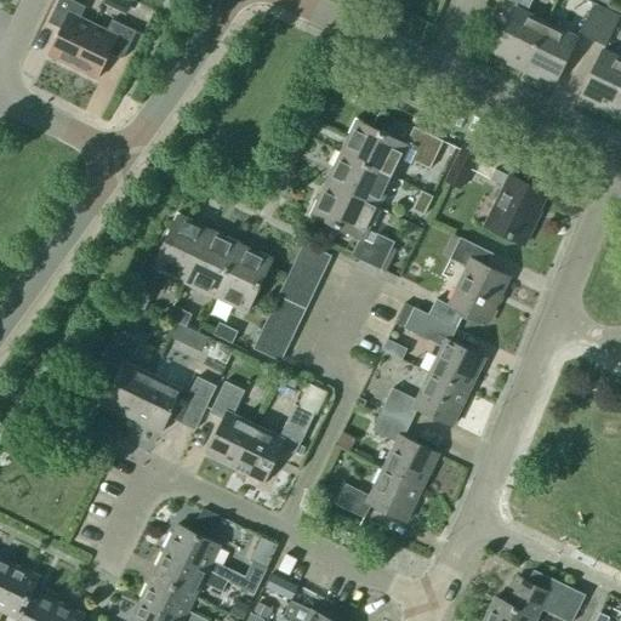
[(73,68),(93,24),(80,18),(85,7),(70,0),(58,0),(47,23),(61,29),(49,56),(73,68)]
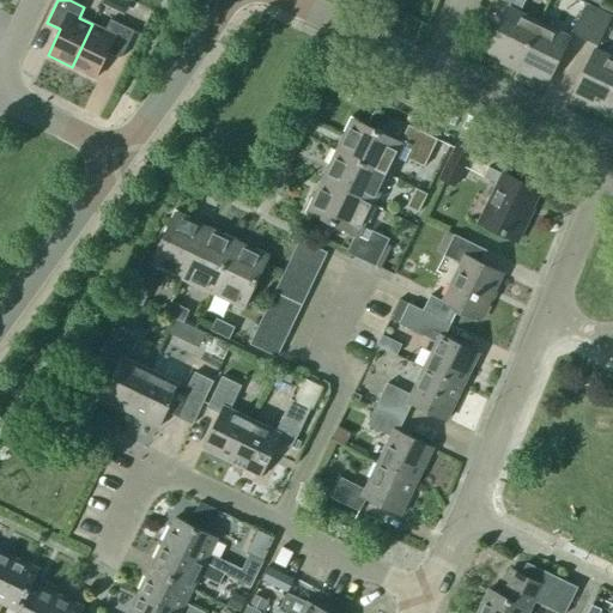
[(516,70),(539,23),(519,13),(525,0),(502,0),(510,4),(487,52),(503,59),(501,62),(516,70)]
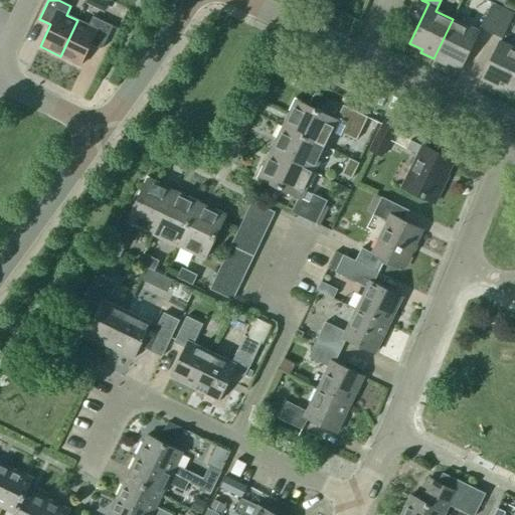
[(491,33),(503,8),(492,2),(480,28),(491,33)]
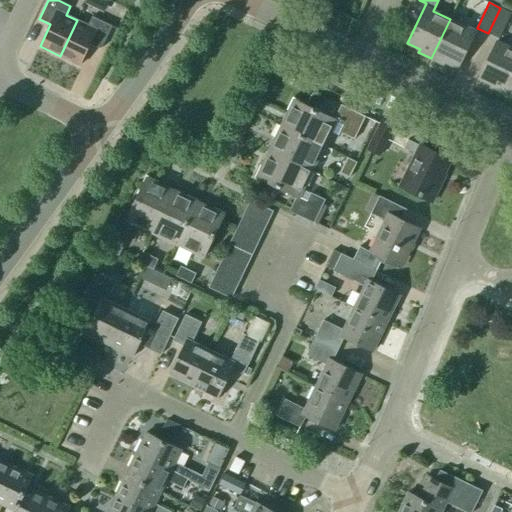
[(511,13),(500,8),(488,33),(499,38),(511,13)]
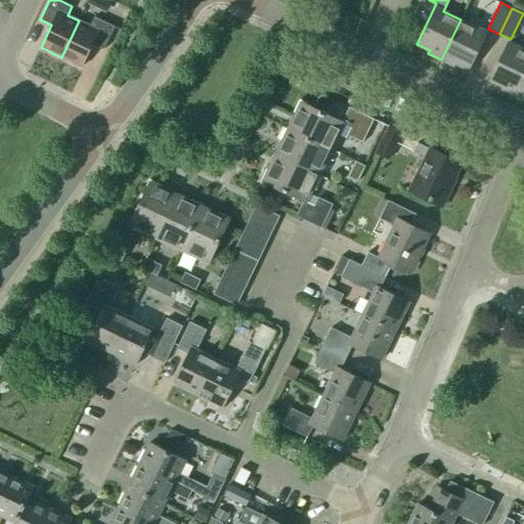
[(90,27),(79,20),(61,57),(82,68),(92,45),(103,50),(115,27),(94,17),(90,27)]
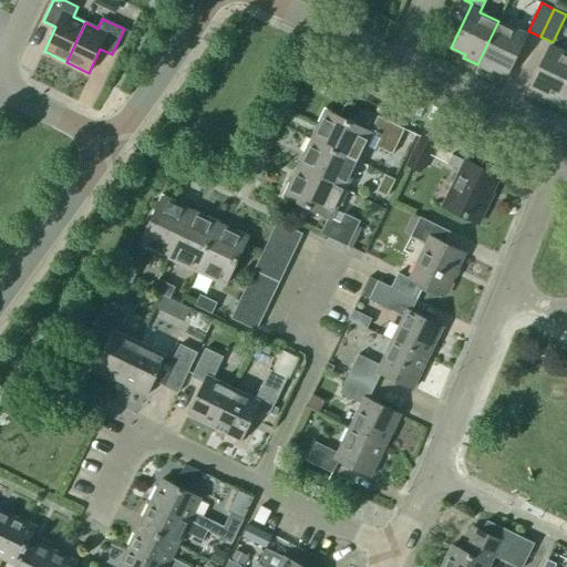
[(526,34),(498,21),(477,64),(492,72),(493,69),(507,75),(526,34)]
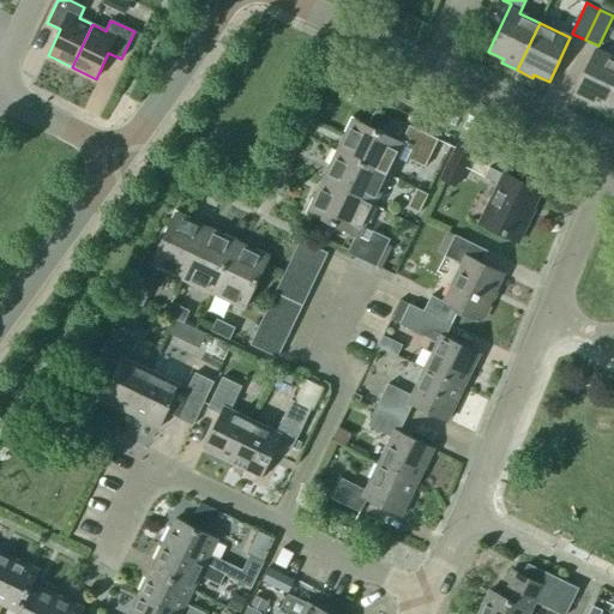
[(588,104),(603,112),(613,89),(613,59),(595,49),(575,94),(590,101),(588,104)]
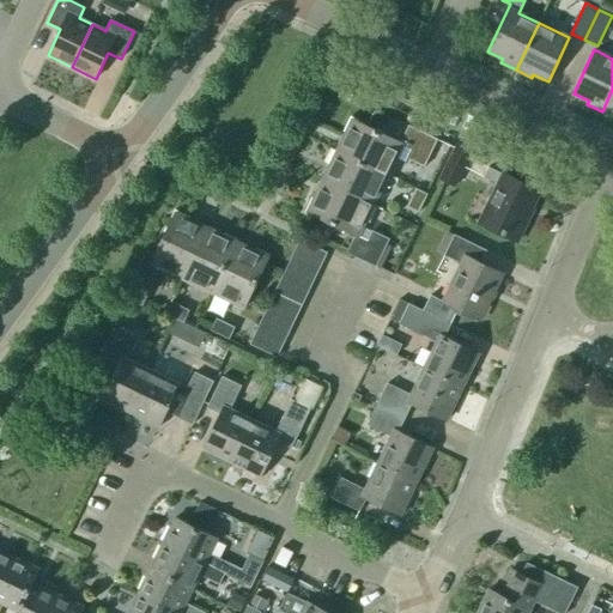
[(612,89),(602,111),(612,116),(612,89)]
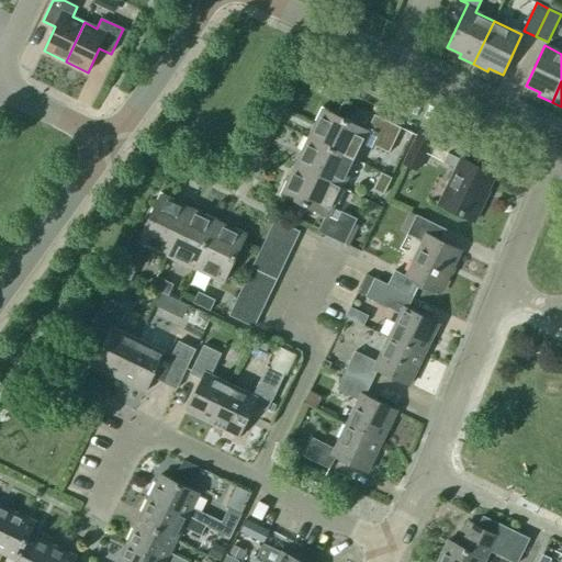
[(369,133),(367,131),(322,110),(308,137),(356,160),(369,133)]
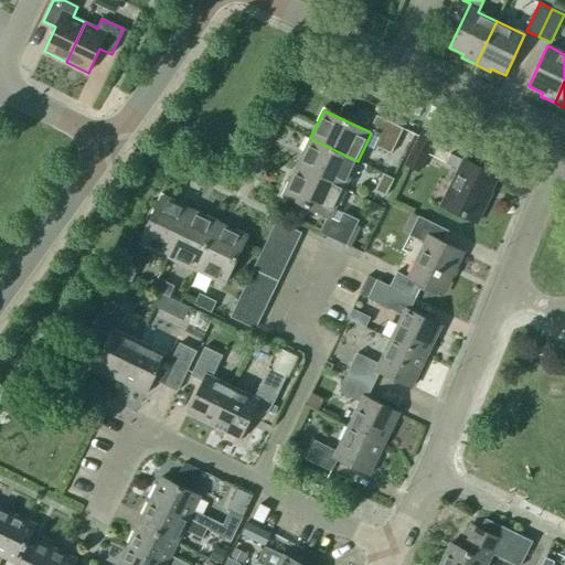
[(376,116),(369,131),(371,134),(380,138),(375,147),(391,155),(403,128),(376,116)]
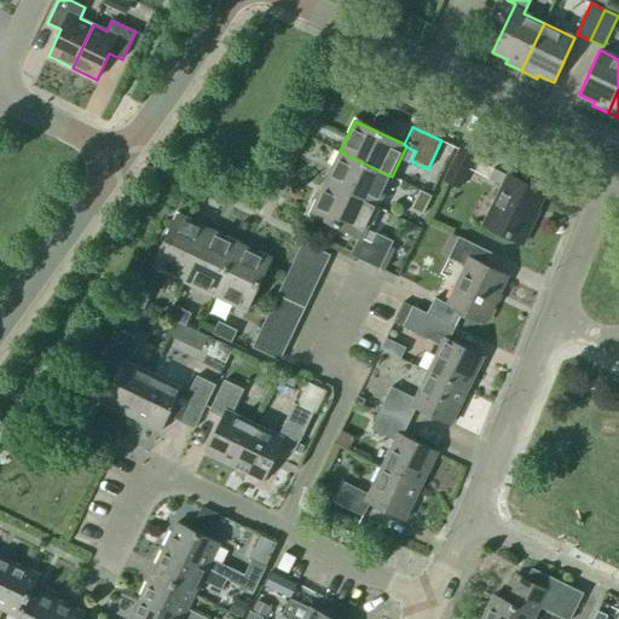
[(458,189),(474,156),(460,150),(444,180),(458,189)]
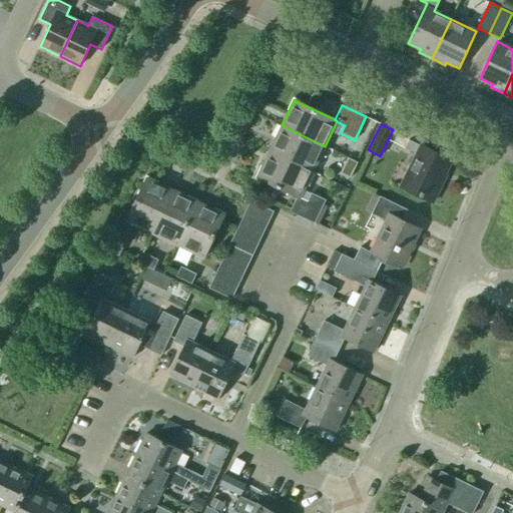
[(269,151),(313,172),(325,146),(282,125),(269,151)]
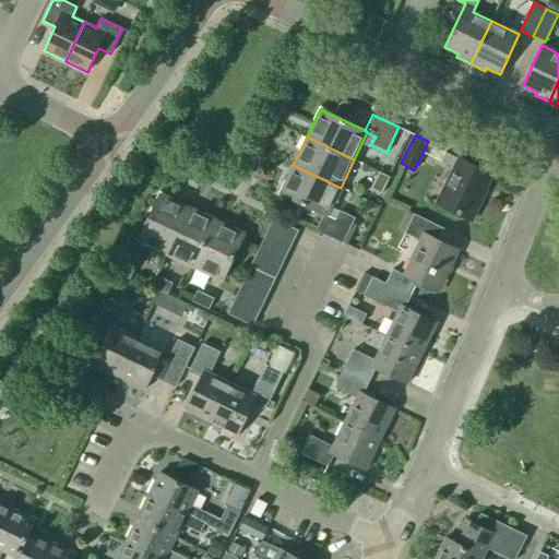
[(480,198),(491,175),(459,158),(458,159),(445,153),(441,162),(453,168),(437,203),(472,221),(483,199),(480,198)]
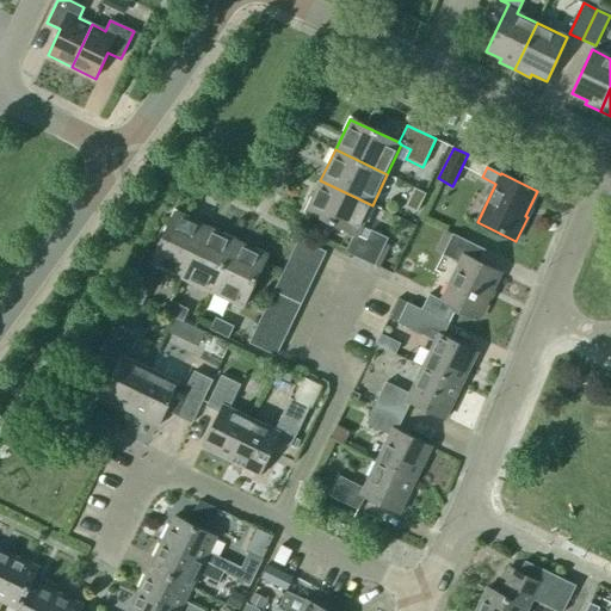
[(355,235),(357,235),(372,205),(320,180),(306,211),(355,235)]
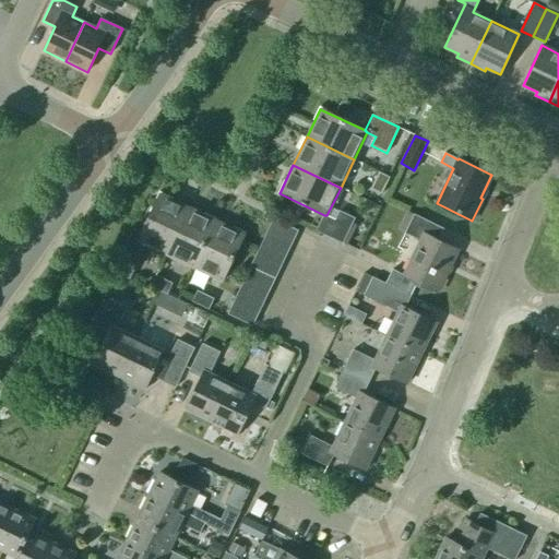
[(381,194),(390,177),(379,173),(370,189),(381,194)]
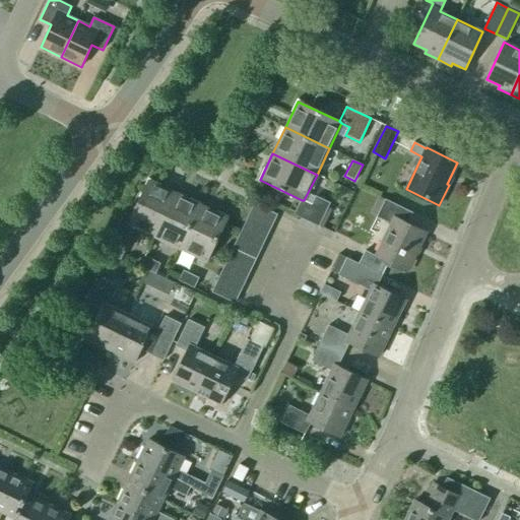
[(154,237),(175,193),(148,180),(129,221),(121,217),(109,242),(105,253),(121,261),(136,229),(154,237)]
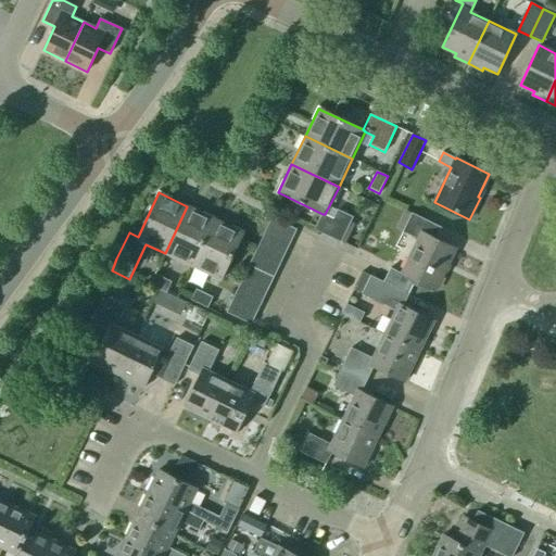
[(192,266),(215,219),(187,206),(165,253),(192,266)]
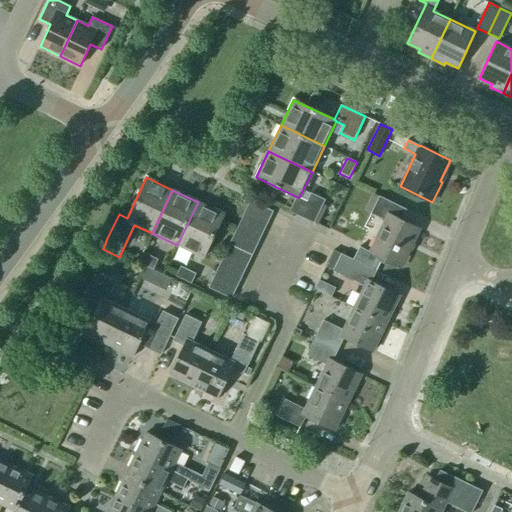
[(307,201),(299,197),(297,197),(289,211),(314,223),(325,200),(311,193),(307,201)]
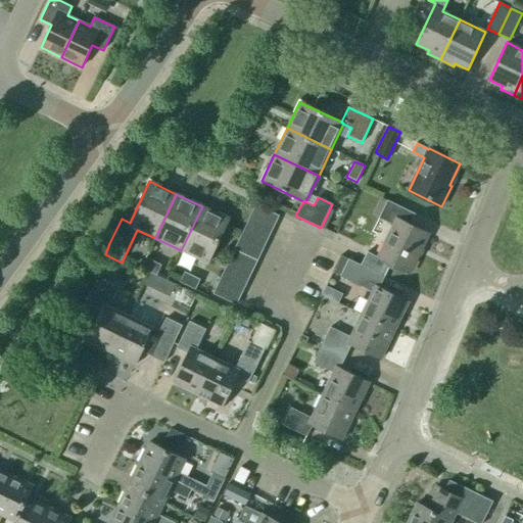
[(361,266),(384,277),(390,264),(409,273),(428,234),(410,225),(415,214),(387,200),(379,219),(393,226),(378,257),(367,252),(361,266)]
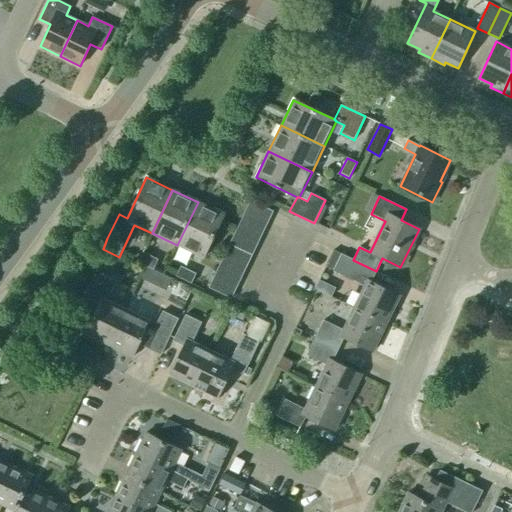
[(251,201),(245,212),(267,223),(273,212),(251,201)]
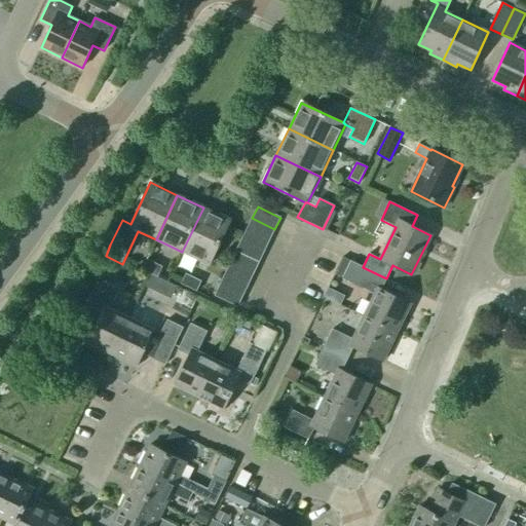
[(230,220),(203,208),(182,252),(209,265),(230,220)]
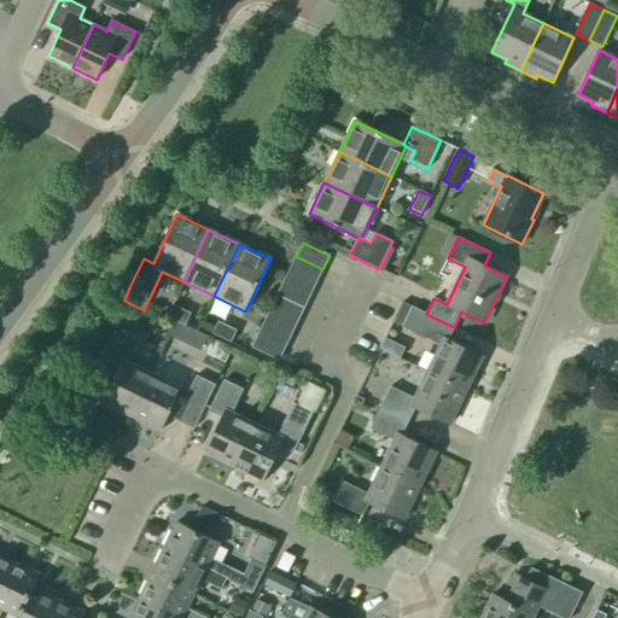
[(322,269),(296,256),(290,269),(316,283),(322,269)]
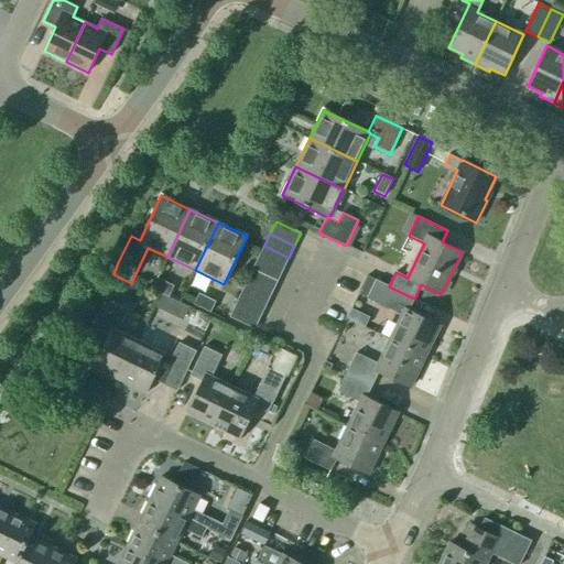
[(289,258),(264,246),(259,257),(283,269),(289,258)]
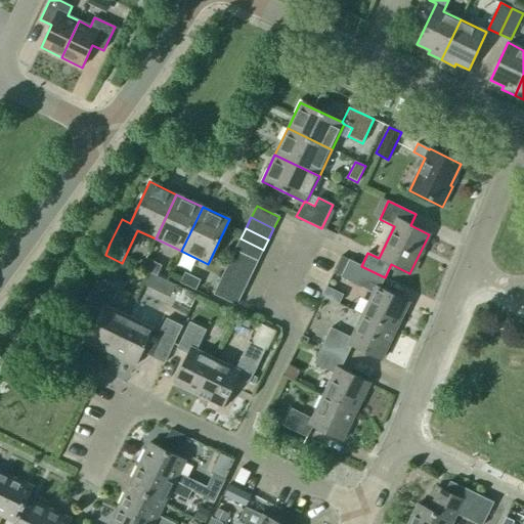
[(241,238),(235,250),(258,261),(263,250),(241,238)]
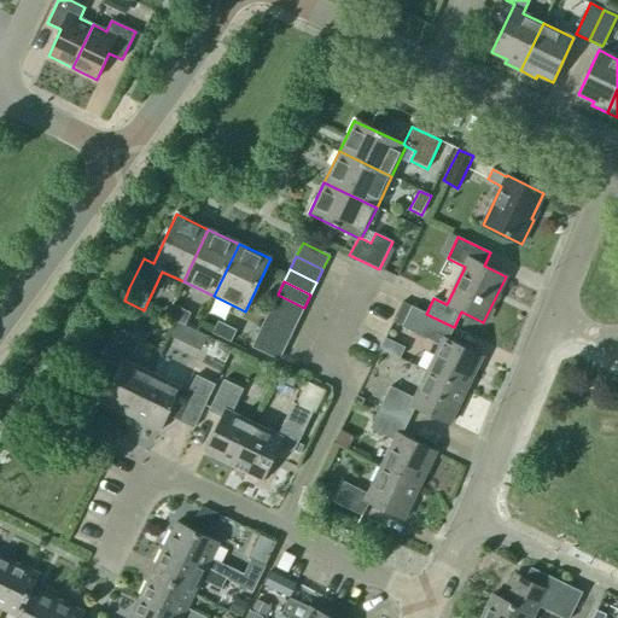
[(278,295),(272,308),(298,321),(304,308),(278,295)]
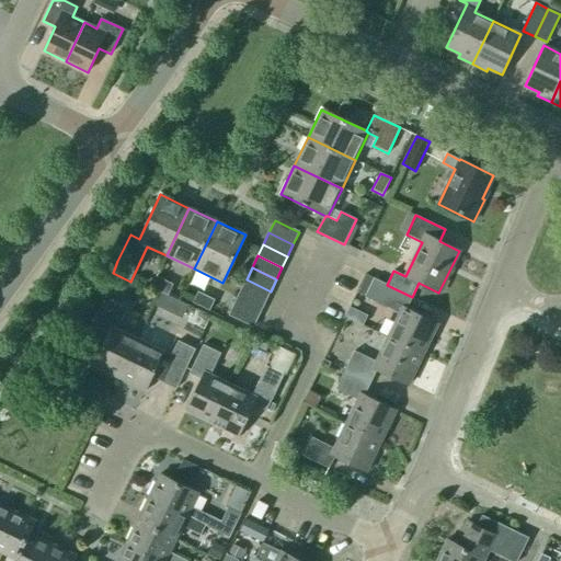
[(407,309),(412,297),(387,285),(374,278),(366,275),(357,293),(365,297),(399,313),(388,338),(423,355),(438,324),(407,309)]
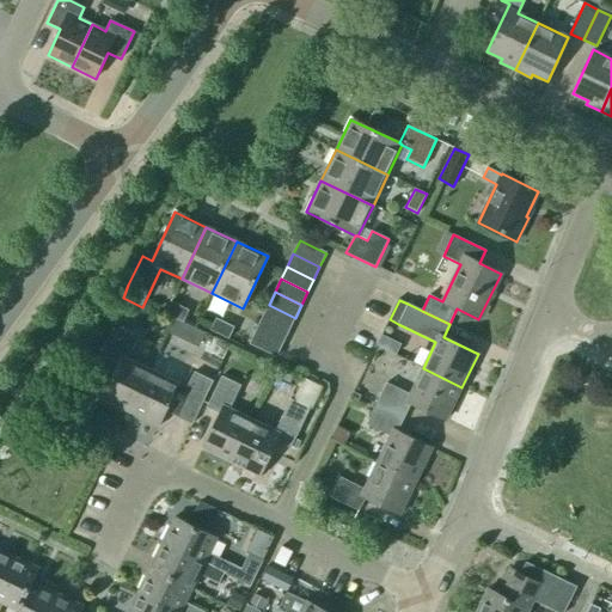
[(183,322),(189,310),(170,301),(165,313),(183,322)]
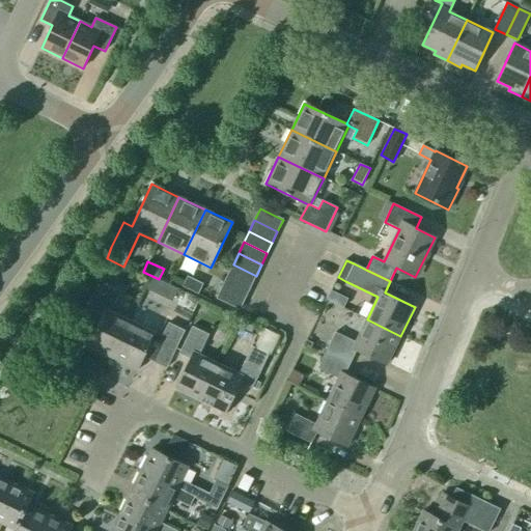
[(233,264),(227,276),(251,287),(256,276),(233,264)]
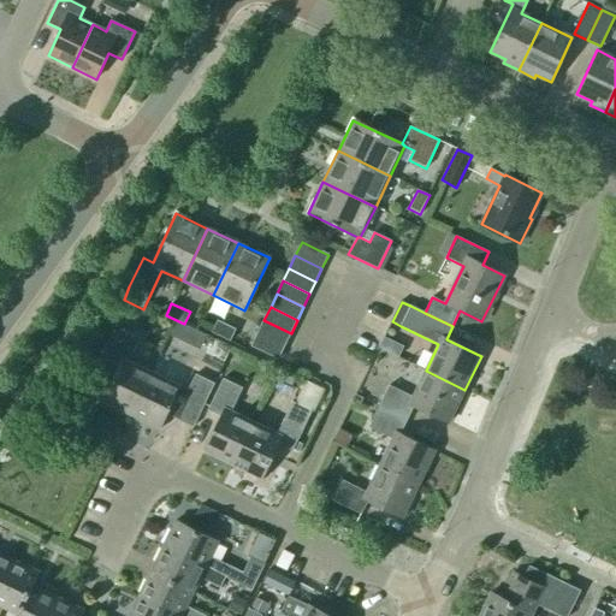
[(236,329),(217,320),(212,332),(230,341),(236,329)]
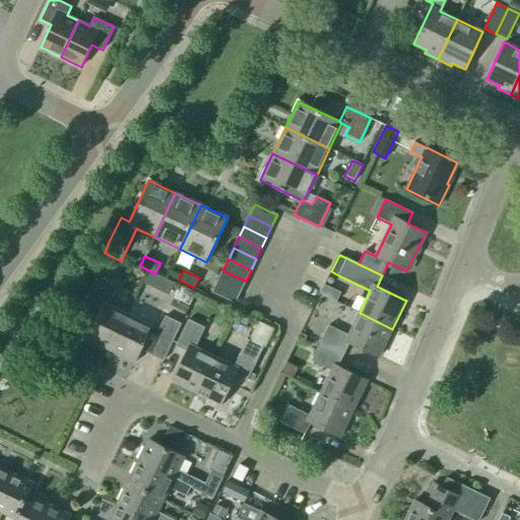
[(222,270),(217,281),(240,291),(246,281),(222,270)]
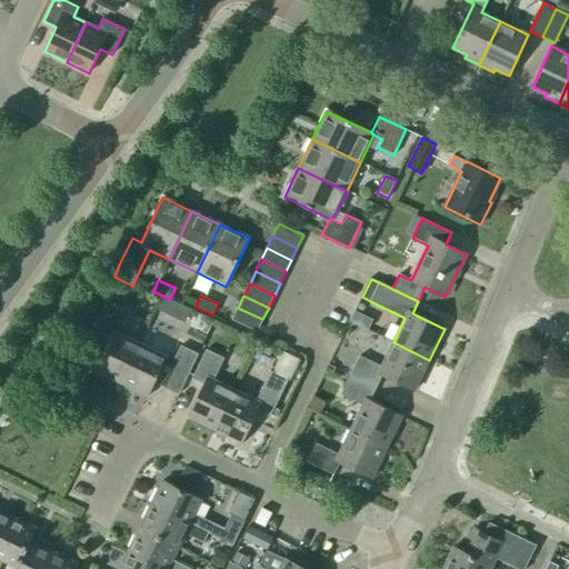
[(120,383),(140,343),(119,333),(129,312),(111,303),(97,332),(109,338),(93,370),(120,383)]
